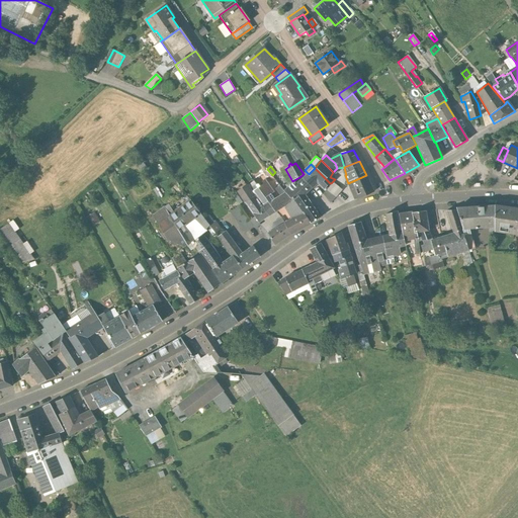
[(330,183),(315,168),(309,174),(319,184),(324,190),(330,183)]
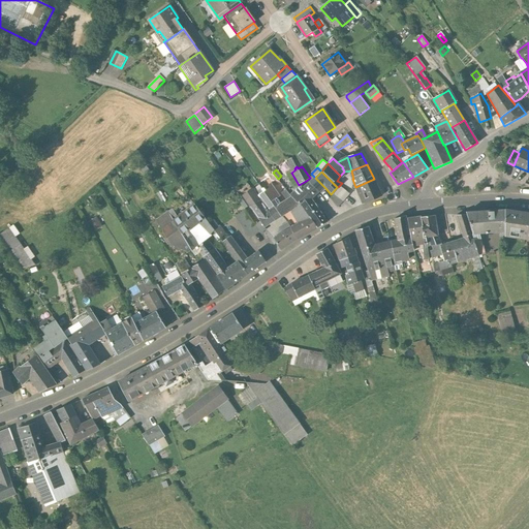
[(325,188),(315,178),(310,183),(319,193),(325,188)]
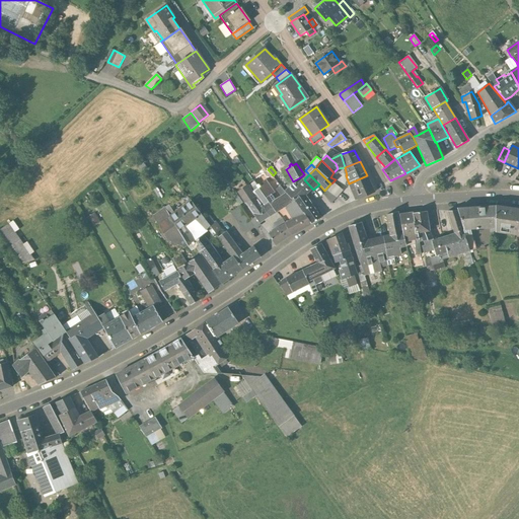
[(367,175),(349,183),(356,201),(374,192),(367,175)]
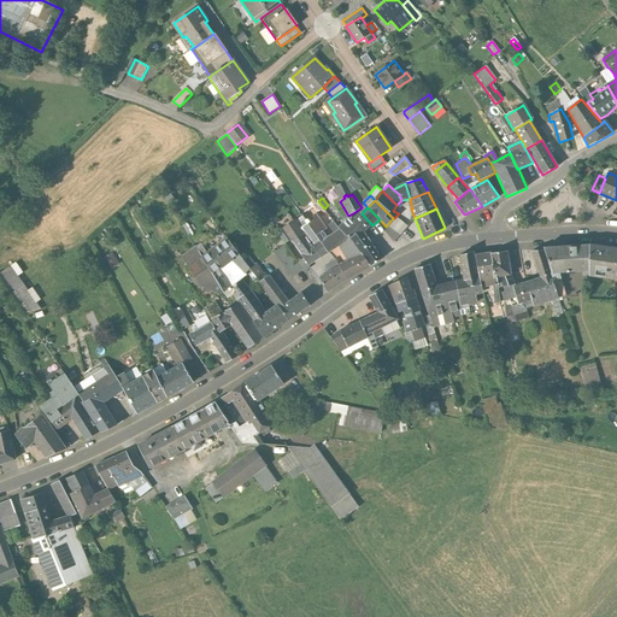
[(352,240),(364,234),(372,225),(362,213),(354,219),(351,216),(339,228),(341,230),(351,241),(352,240)]
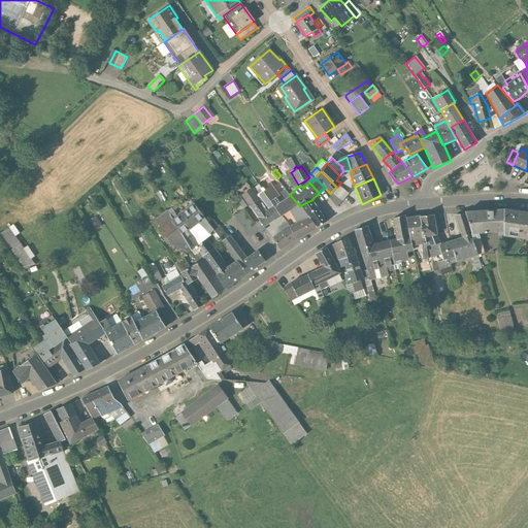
[(287,200),(281,204),(276,198),(279,197),(270,184),(262,189),(263,192),(282,218),(291,212),(300,206),(292,197),(287,200)]
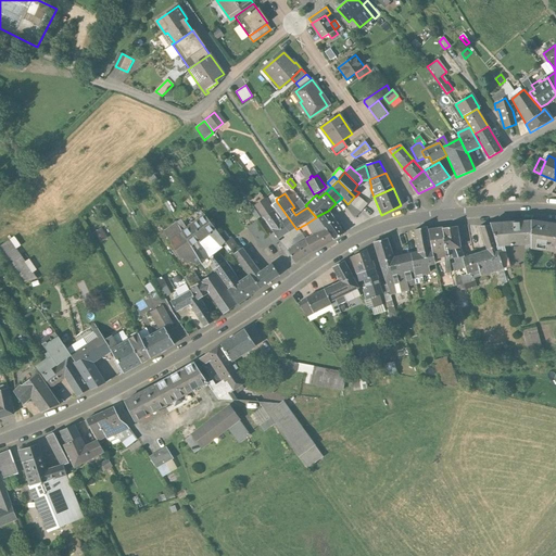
[(367,204),(357,197),(351,203),(361,212),(367,204)]
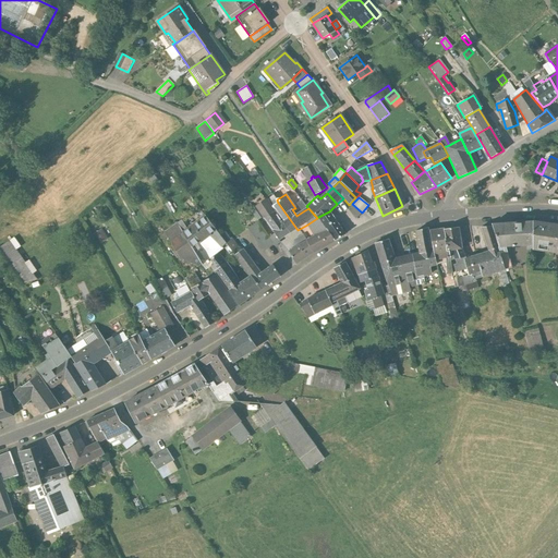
[(271,207),(266,199),(256,207),(264,217),(273,230),(282,222),(271,207)]
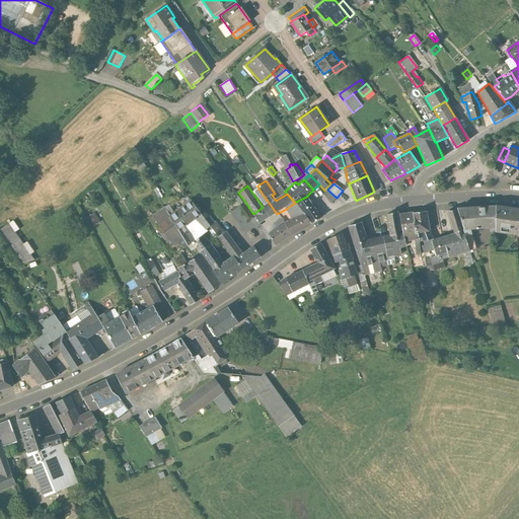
[(285,192),(281,187),(277,190),(282,197),(287,194),(285,192)]
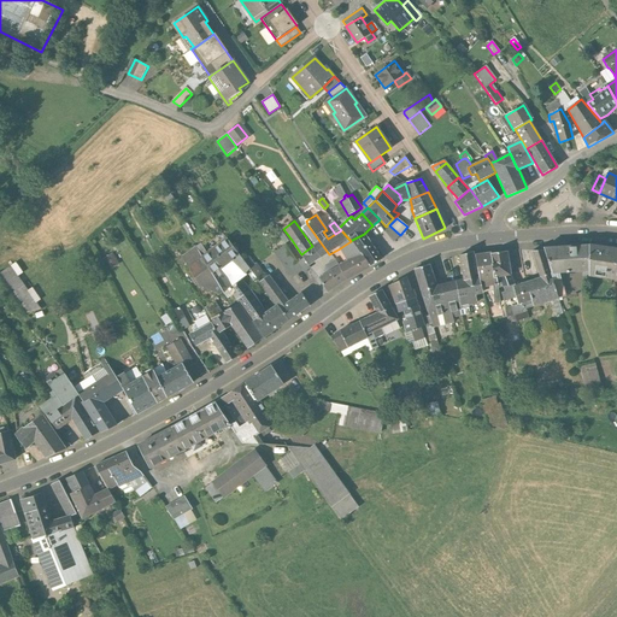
[(329,254),(307,224),(300,229),(312,246),(321,259),(329,254)]
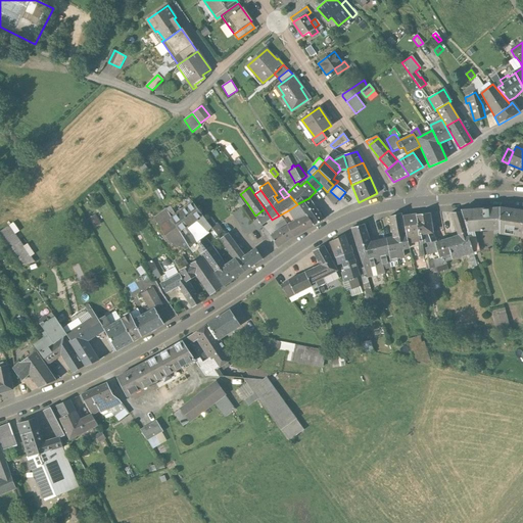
[(339,199),(330,191),(327,196),(334,204),(339,199)]
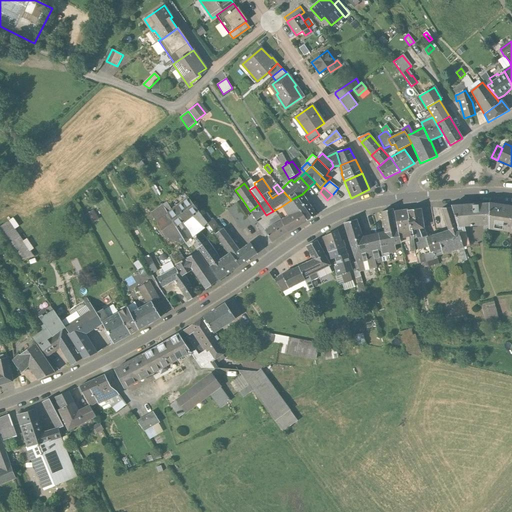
[(242,199),(235,190),(234,188),(229,192),(237,204),(238,204),(237,202),(242,199)]
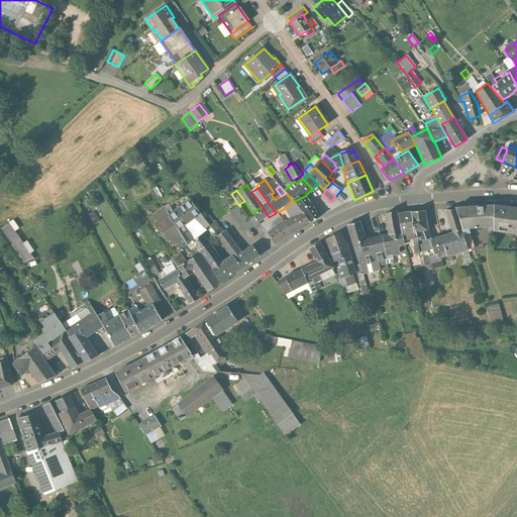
[(305,196),(295,201),(309,221),(310,223),(320,217),(305,196)]
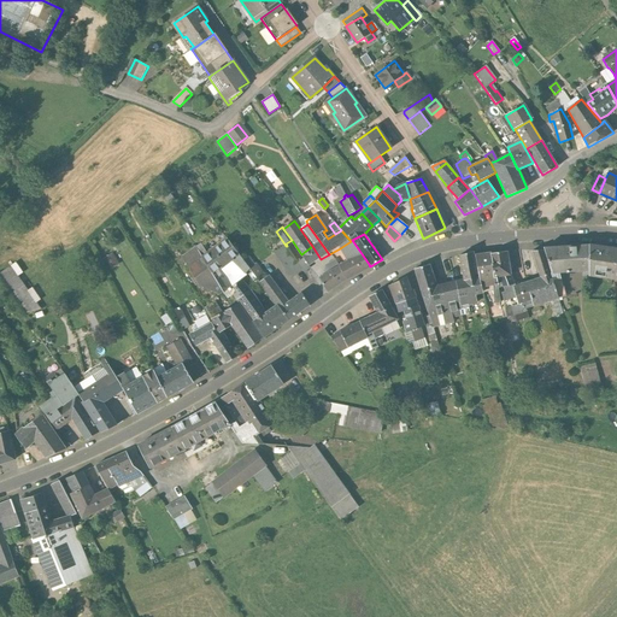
[(227,240),(203,257),(224,293),(231,288),(218,271),(233,260),(246,275),(250,270),(244,262),(227,240)]
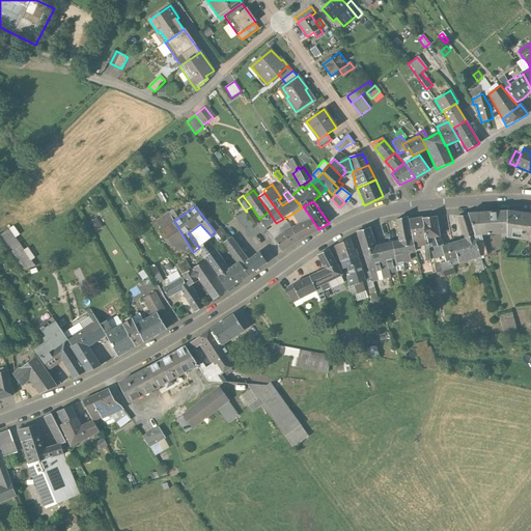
[(302,207),(292,214),(299,225),(292,229),(299,241),(318,230),(316,228),(317,227),(303,206),(302,207)]
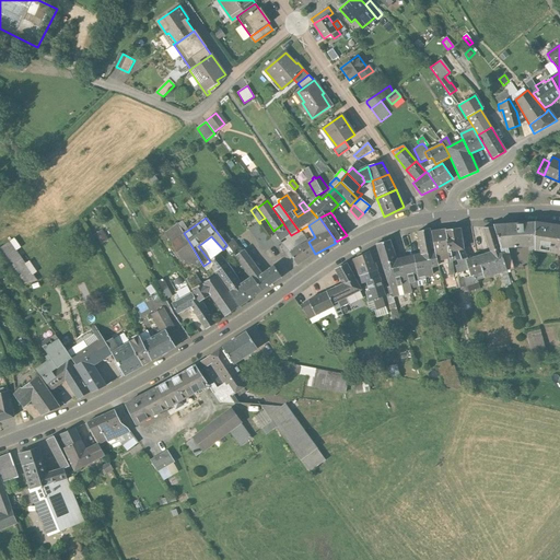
[(275,245),(270,238),(260,223),(259,223),(249,230),(264,252),(275,245)]
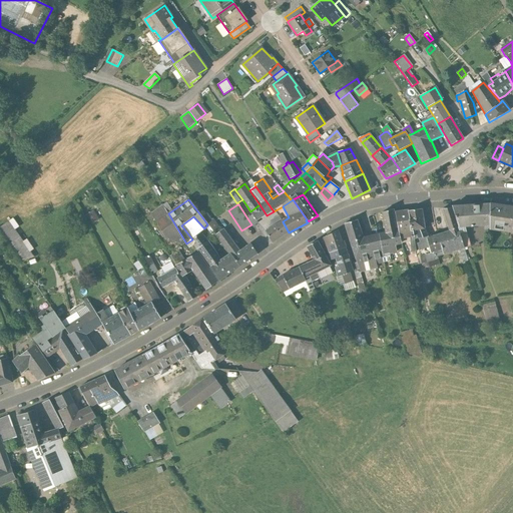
[(260,204),(250,211),(252,215),(258,221),(267,215),(260,204)]
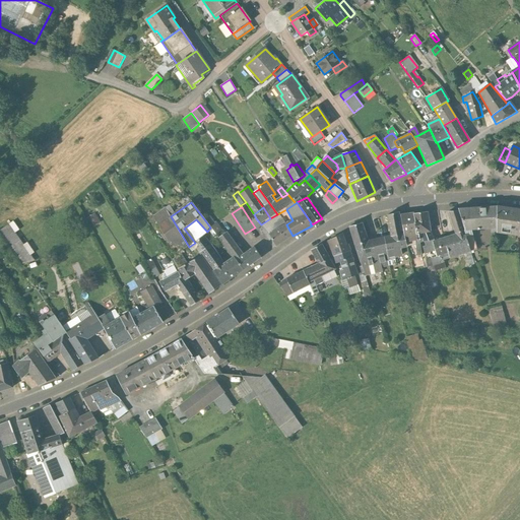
[(497,207),(459,209),(465,230),(464,230),(468,244),(474,242),(471,230),(497,229),(497,207)]
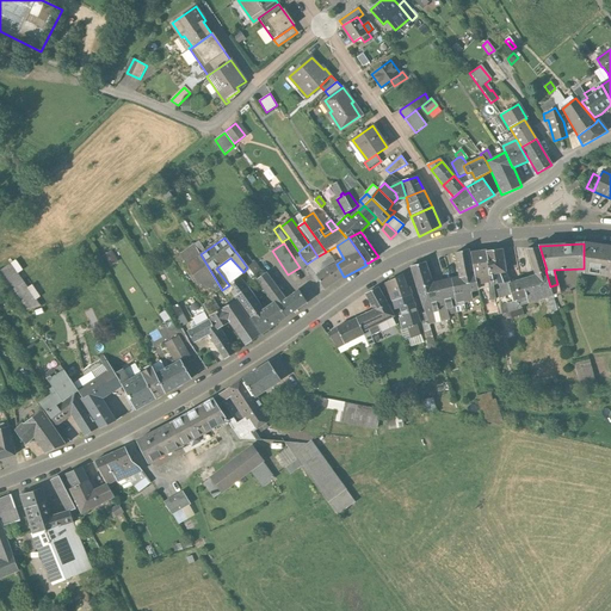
[(610,247),(584,244),(584,269),(584,275),(610,278),(610,247)]
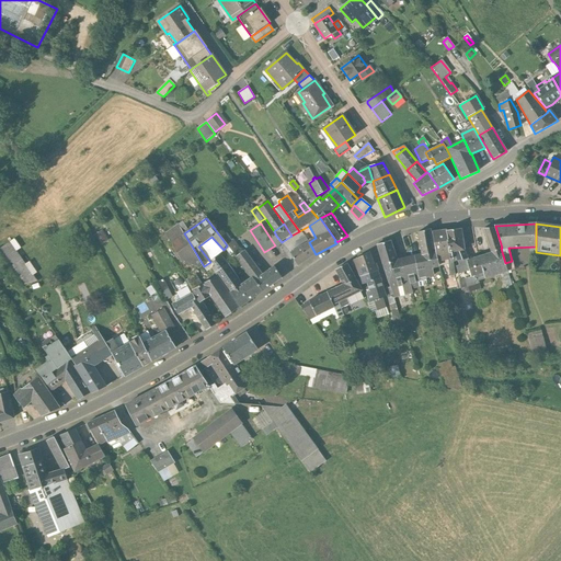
[(501,248),(494,228),(483,229),(491,254),(479,258),(483,273),(484,278),(502,273),(507,271),(505,263),(501,248)]
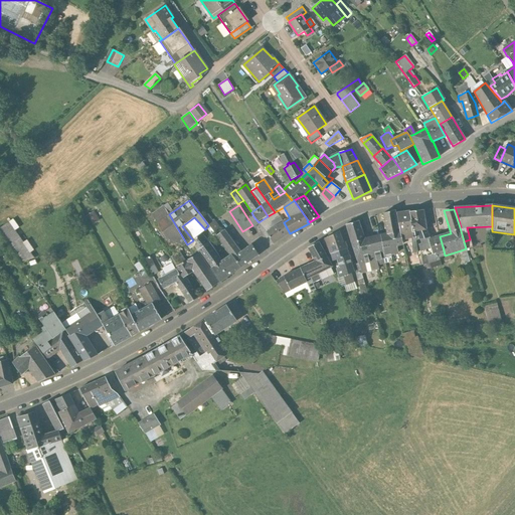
[(394,210),(383,214),(386,234),(379,235),(386,260),(385,263),(391,262),(390,259),(398,256),(396,248),(402,246),(401,241),(395,214),(394,210)]
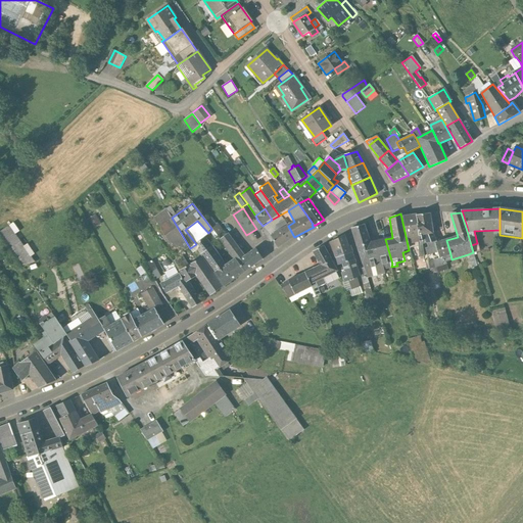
[(430,214),(416,216),(420,237),(422,236),(424,236),(426,243),(435,240),(436,240),(433,233),(430,214)]
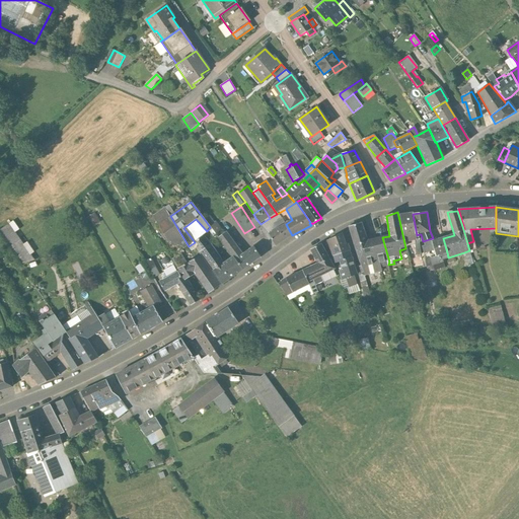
[(99,223),(93,214),(87,218),(93,227),(99,223)]
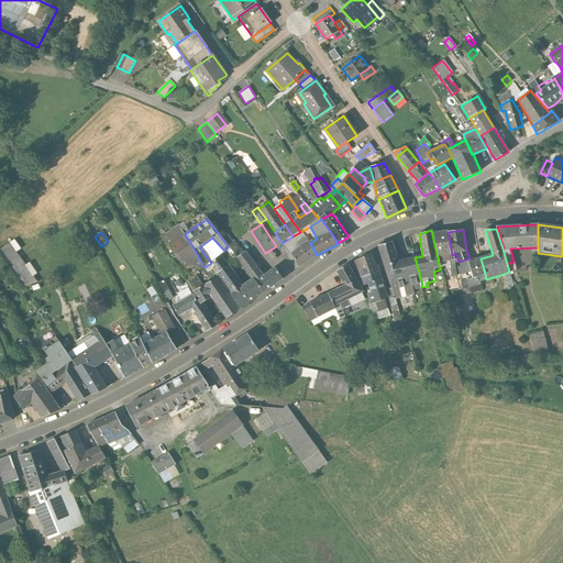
[(448,232),(432,234),(439,264),(449,263),(455,262),(454,254),(452,255),(448,232)]
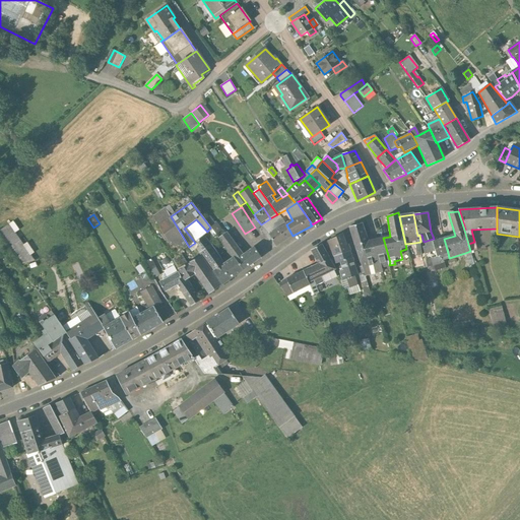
[(205,220),(210,228),(214,224),(215,223),(210,216),(205,220)]
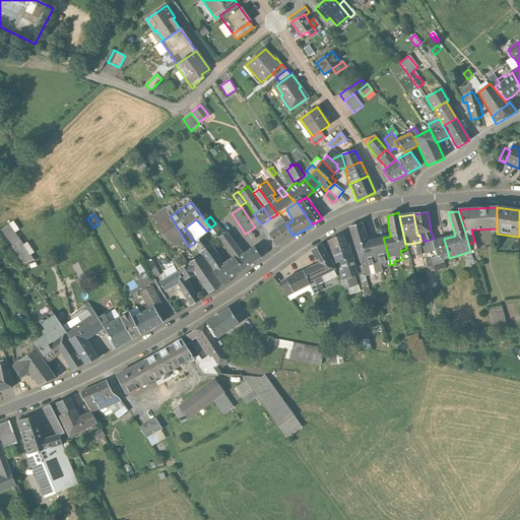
[(261,224),(256,218),(251,221),(255,228),(257,231),(262,226),(261,224)]
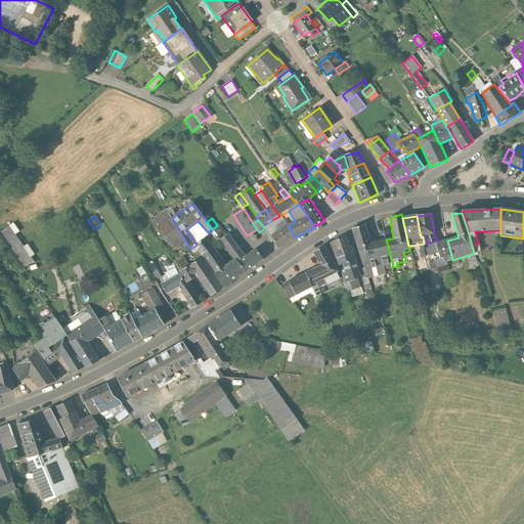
[(210,234),(209,233),(198,221),(185,230),(197,245),(206,237),(210,234)]
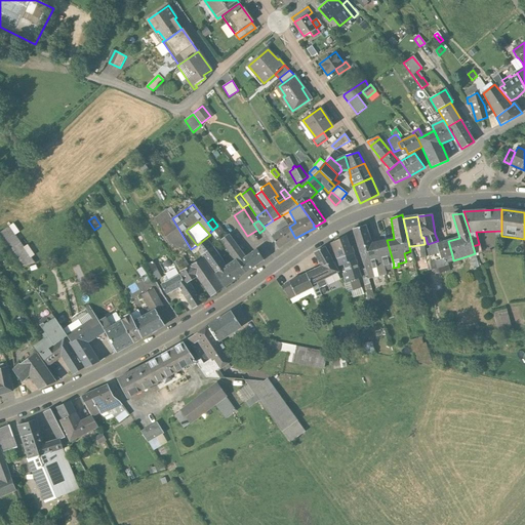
[(277,226),(280,232),(289,227),(285,221),(277,226)]
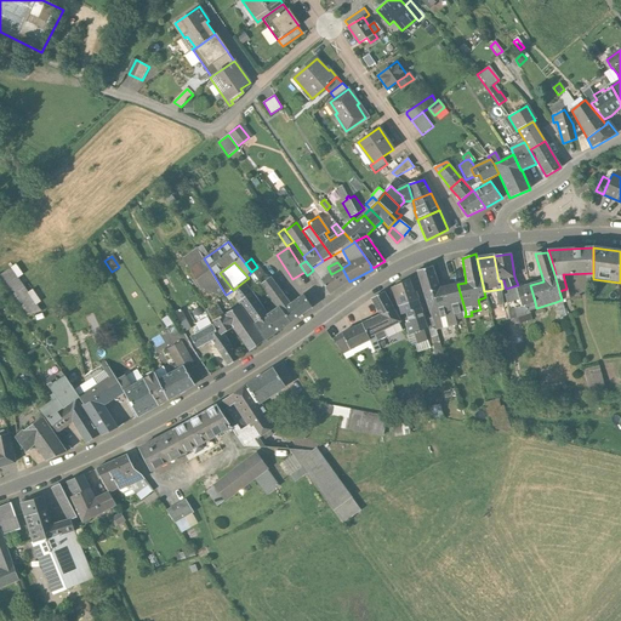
[(261,284),(268,279),(258,267),(257,267),(256,268),(251,272),(261,284)]
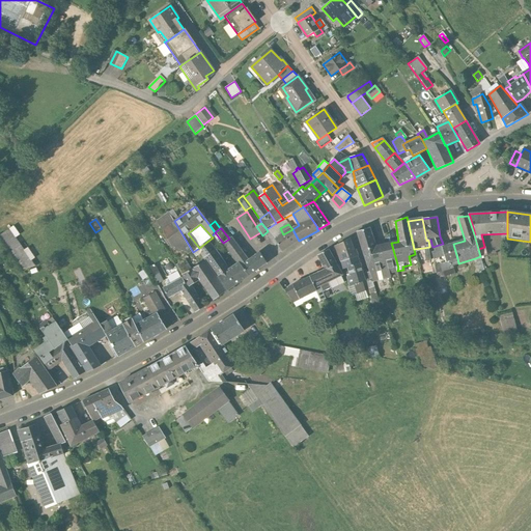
[(292,229),(283,234),(275,240),(282,252),(299,241),(292,229)]
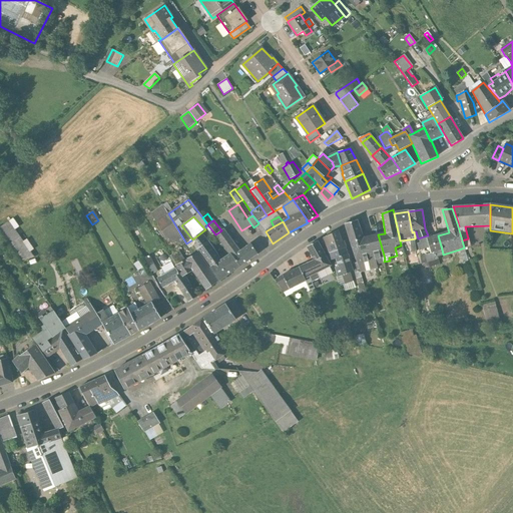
[(378,234),(362,239),(357,221),(345,224),(357,263),(358,267),(376,261),(385,259),(378,234)]
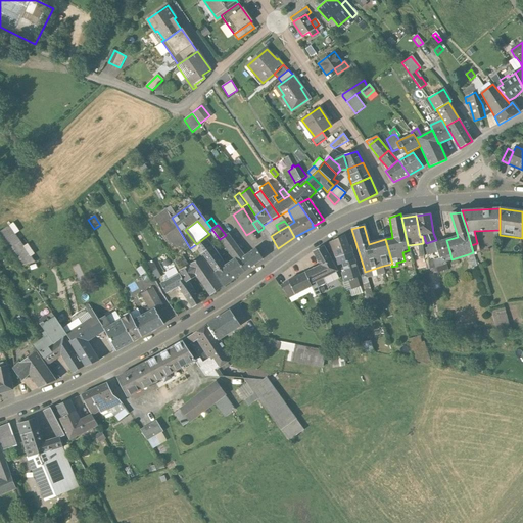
[(31,257),(8,227),(0,232),(0,235),(21,265),(31,257)]
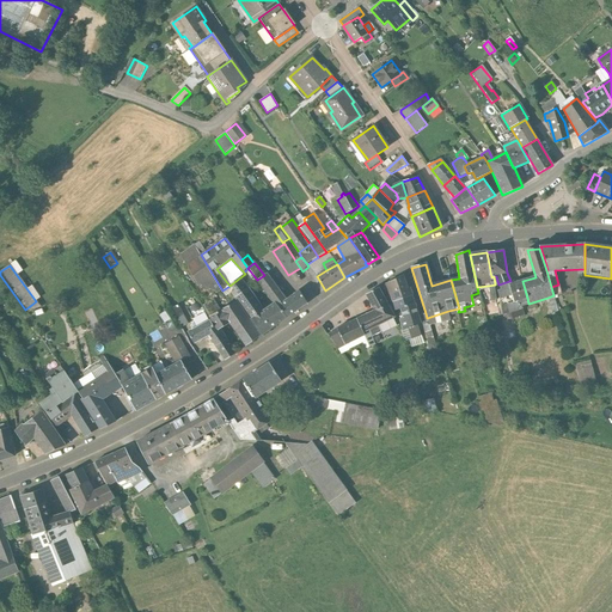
[(267,274),(264,275),(257,280),(257,281),(265,293),(275,286),(267,274)]
